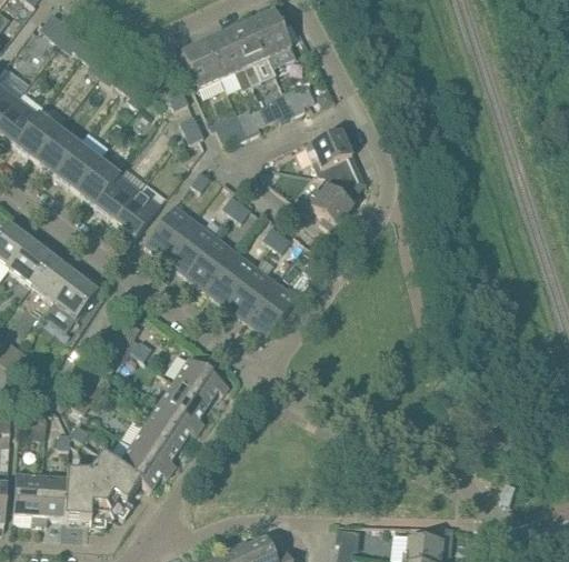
[(250,21),(266,58),(290,47),(273,11),(250,21)]
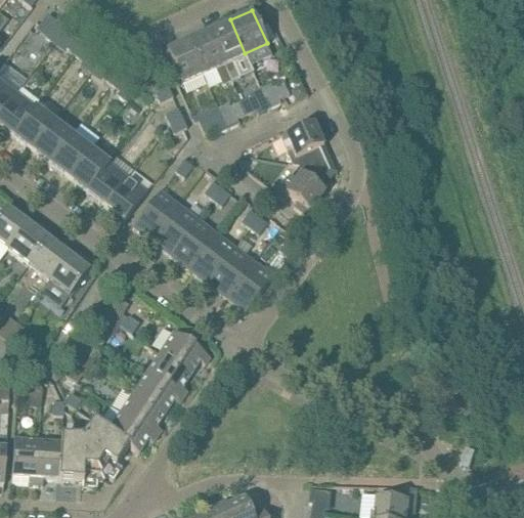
[(53,40),(68,23),(58,15),(56,18),(47,12),(39,23),(47,30),(44,33),(53,40)]
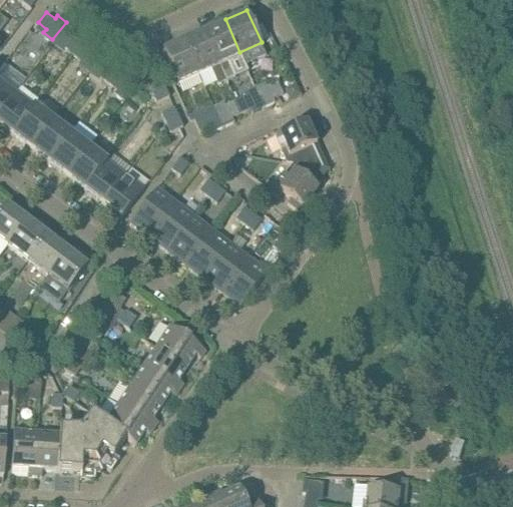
[(227,58),(239,52),(225,19),(204,29),(225,76),(234,72),(227,58)]
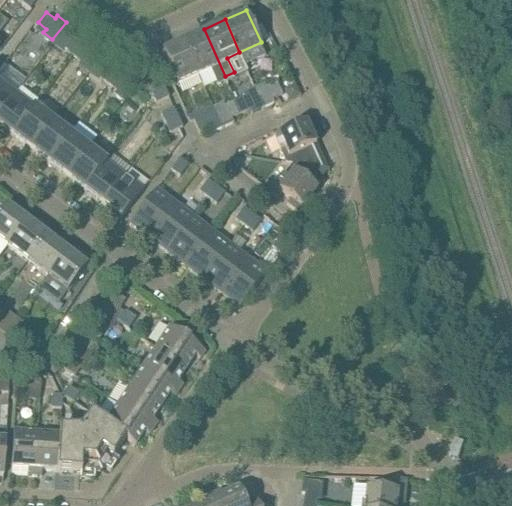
[(217,80),(225,76),(204,29),(183,38),(198,71),(211,65),(217,80)]
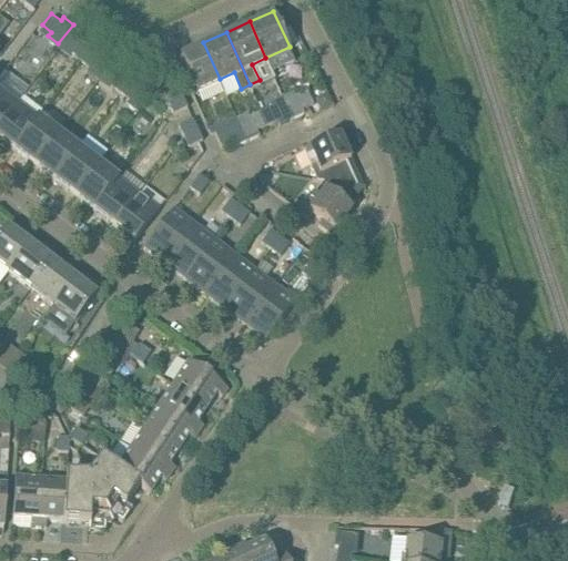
[(91,44),(81,38),(72,50),(81,58),(91,44)]
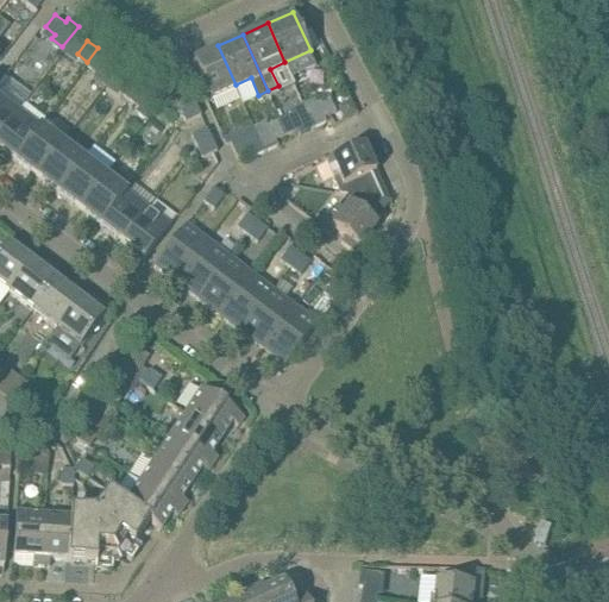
[(211,96),(236,85),(218,45),(193,57),(211,96)]
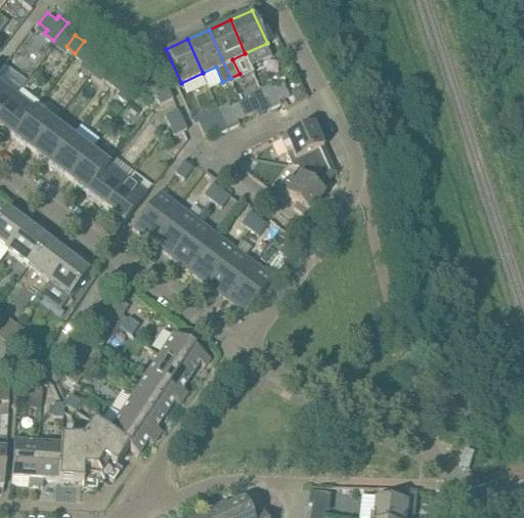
[(84,41),(75,53),(83,59),(92,48),(84,41)]
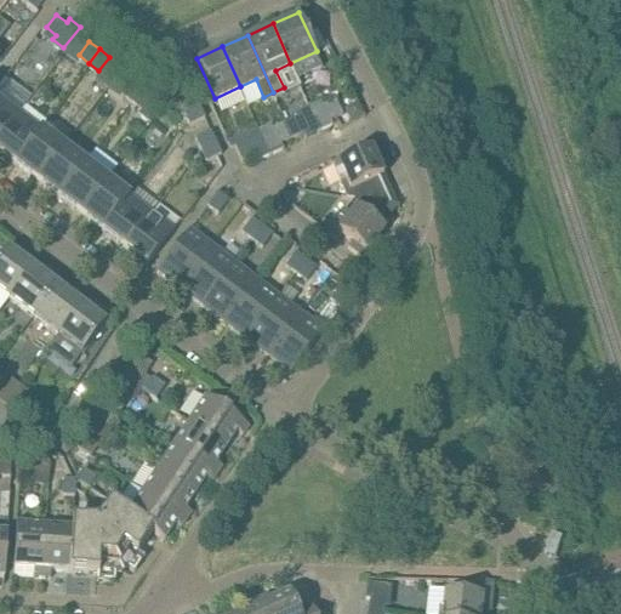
[(121,90),(131,97),(142,84),(132,77),(121,90)]
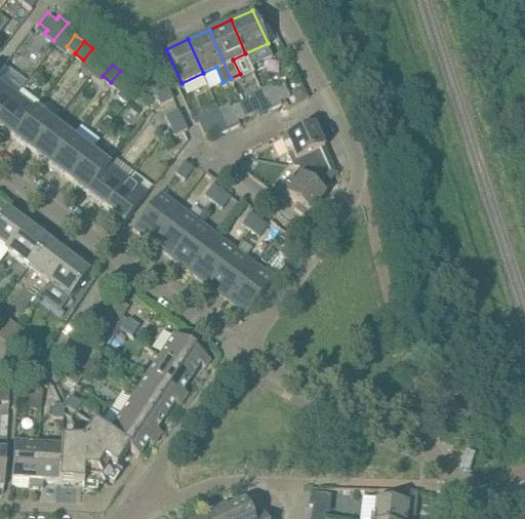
[(120,71),(111,82),(119,89),(128,78),(120,71)]
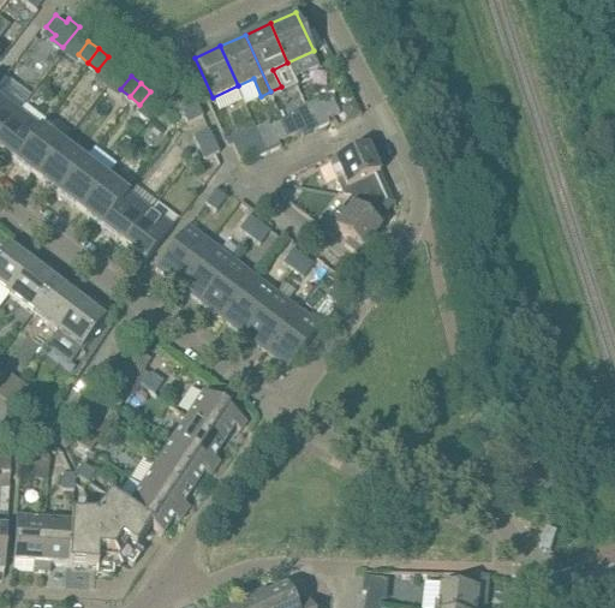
[(0,130),(18,106),(0,91),(0,130)]
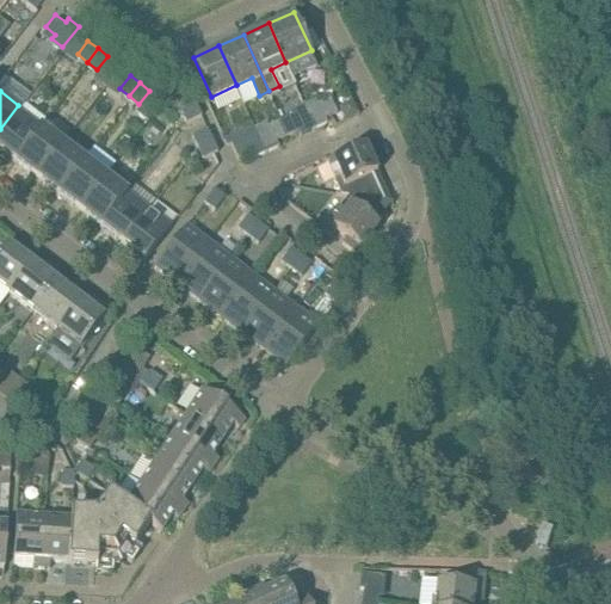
[(303,100),(314,124),(327,117),(326,113),(337,109),(331,93),(319,98),(316,94),(303,100)]
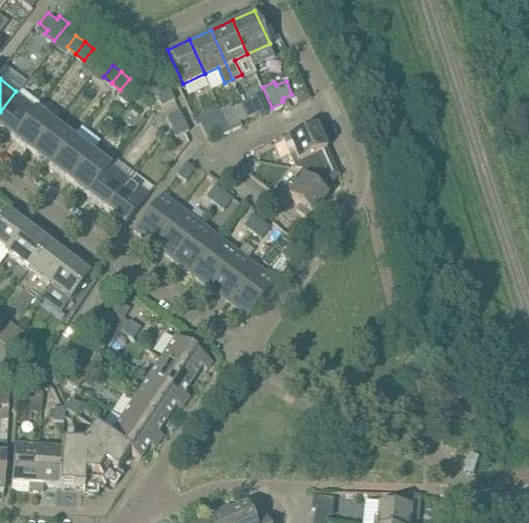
[(304,83),(293,89),(300,100),(310,94),(304,83)]
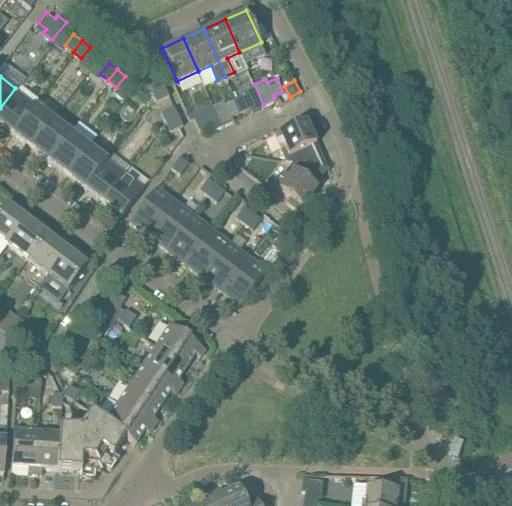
[(16,89),(15,88),(0,108),(0,121),(12,131),(34,102),(33,102),(38,95),(21,83),(16,89)]
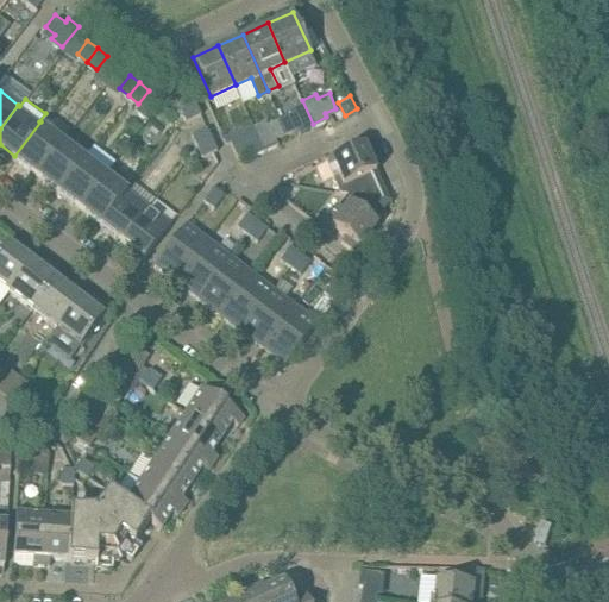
[(195,99),(181,106),(186,118),(201,112),(195,99)]
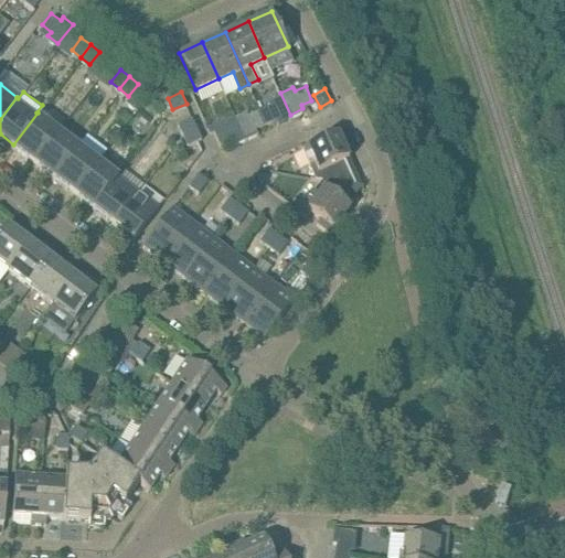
[(278,120),(290,115),(280,93),(268,98),(269,103),(259,107),(266,121),(276,116),(278,120)]
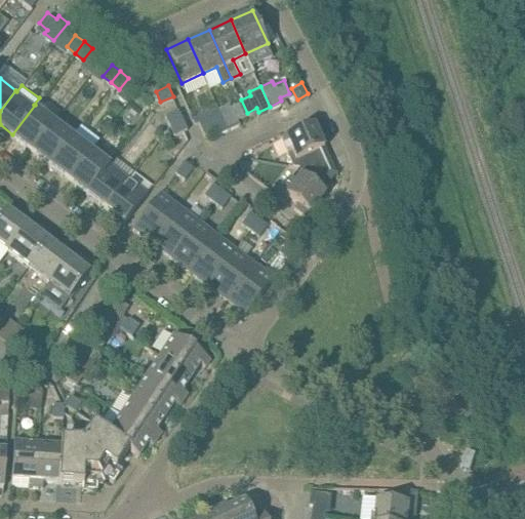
[(238,117),(247,113),(241,100),(232,104),(230,100),(218,106),(228,127),(240,121),(238,117)]
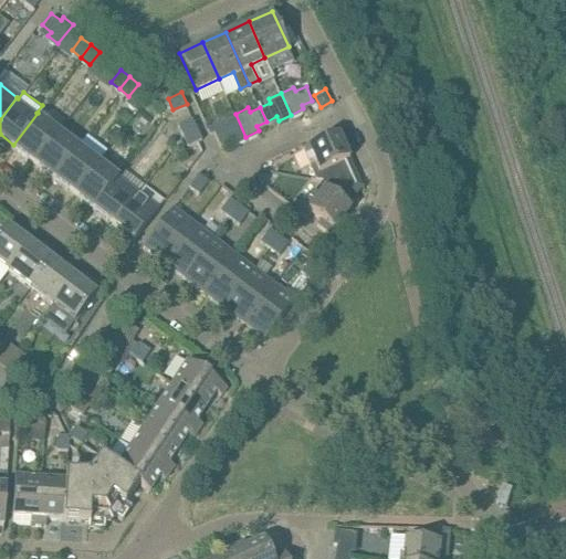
[(245,137),(236,114),(234,112),(208,124),(210,130),(213,128),(220,143),(230,137),(233,143),(245,137)]
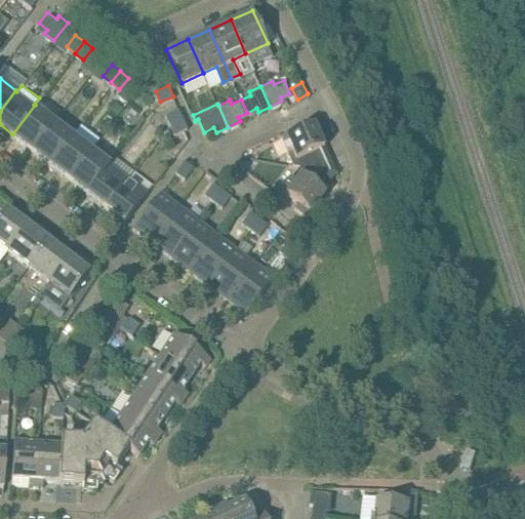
[(53,119),(35,105),(12,134),(31,149),(53,119)]
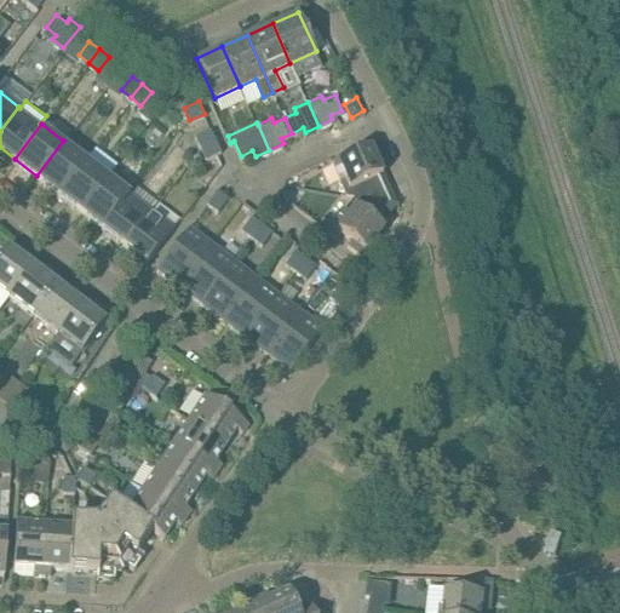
[(211,127),(195,133),(206,156),(220,149),(211,127)]
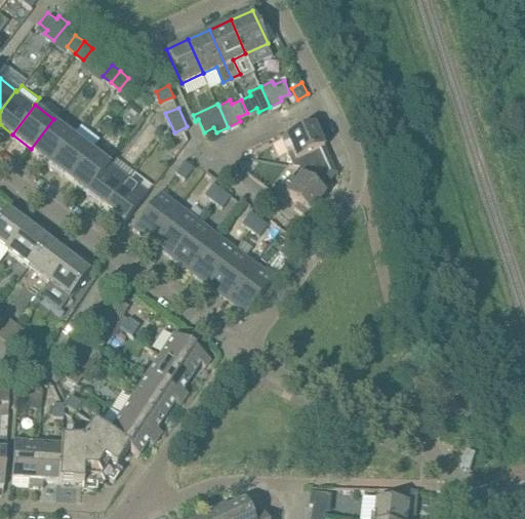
[(299,164),(335,169),(320,135),(325,133),(316,114),(297,122),(299,127),(280,135),(289,155),(293,163),(299,164)]
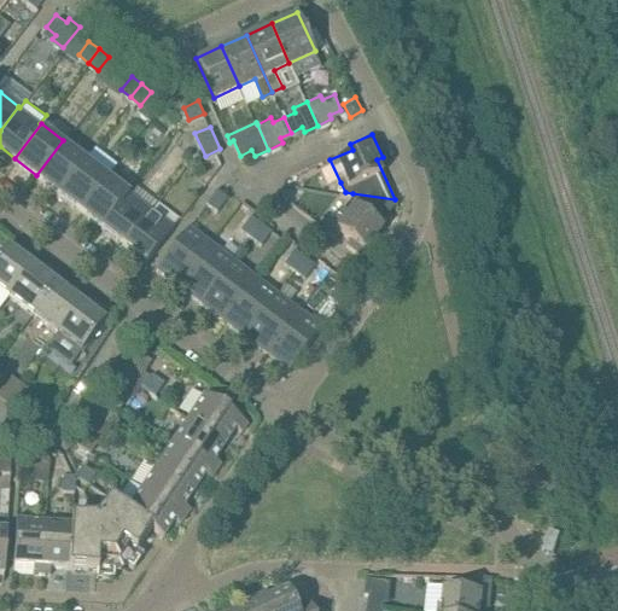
[(85,157),(63,140),(36,175),(58,191),(85,157)]
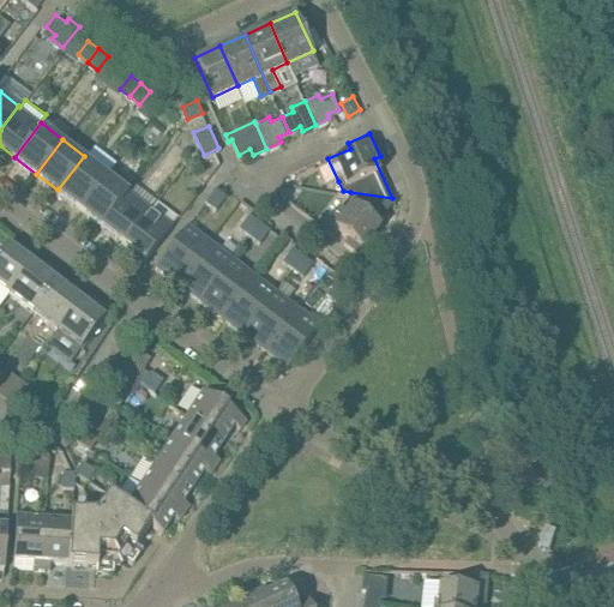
[(106,173),(84,156),(58,190),(80,206),(106,173)]
